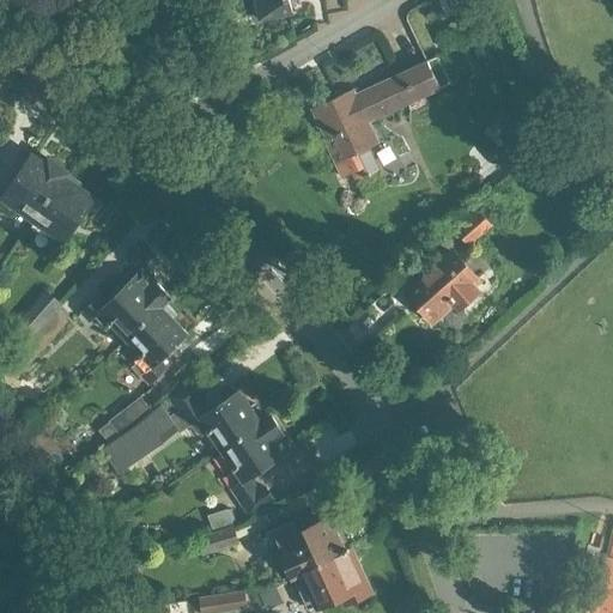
[(256,0),(260,19),(293,13),(291,0),(256,0)]
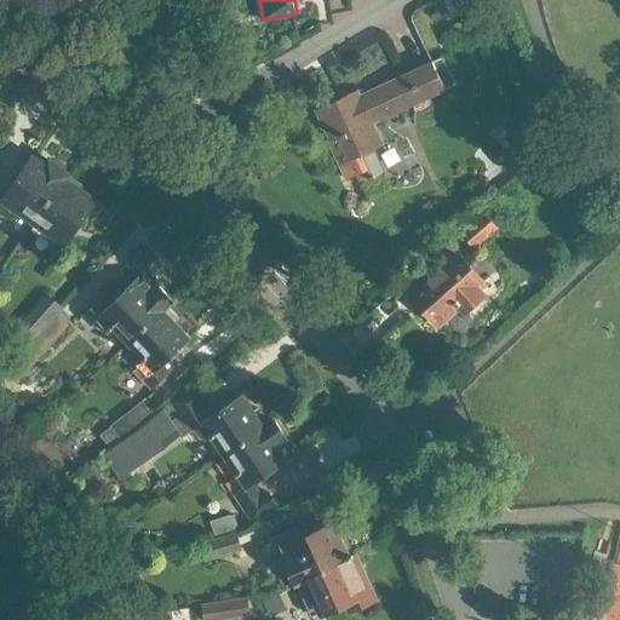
[(431,27),(418,33),(426,51),(440,45),(431,27)]
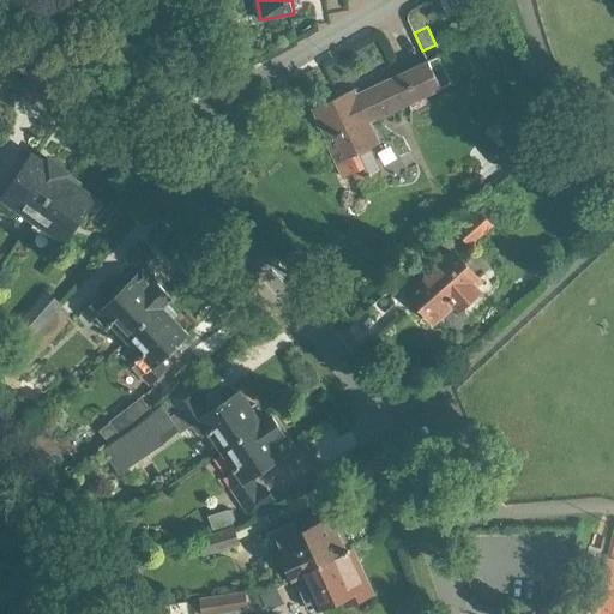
[(380,144),(369,121),(440,89),(428,61),(356,95),(354,90),(313,109),(327,142),(326,143),(343,179),(354,173),(357,181),(366,178),(367,179),(372,178),(371,175),(380,170),(369,149),(380,144)]
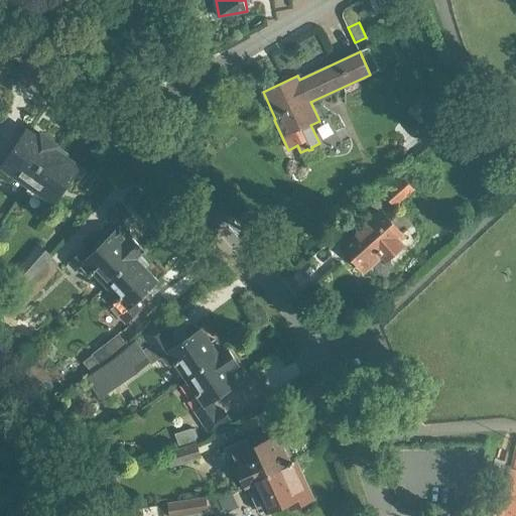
[(28,185),(56,146),(55,146),(56,145),(42,135),(38,138),(27,131),(26,132),(25,131),(24,131),(20,132),(19,133),(18,134),(18,137),(19,139),(19,141),(1,166),(28,185)]
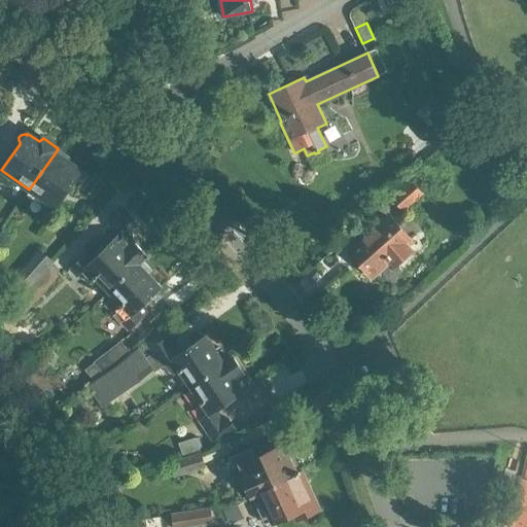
[(59,150),(58,149),(29,189),(57,209),(75,183),(78,186),(88,175),(69,162),(70,161),(70,160),(69,159),(59,150)]
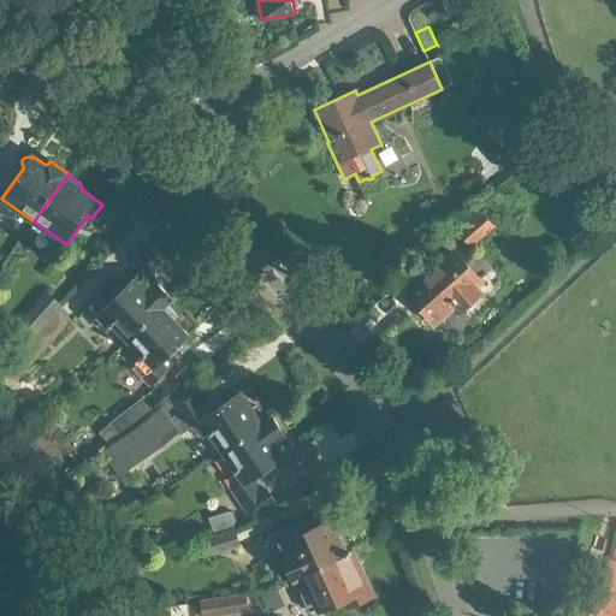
[(480,212),(455,232),(468,249),(493,227),(480,212)]
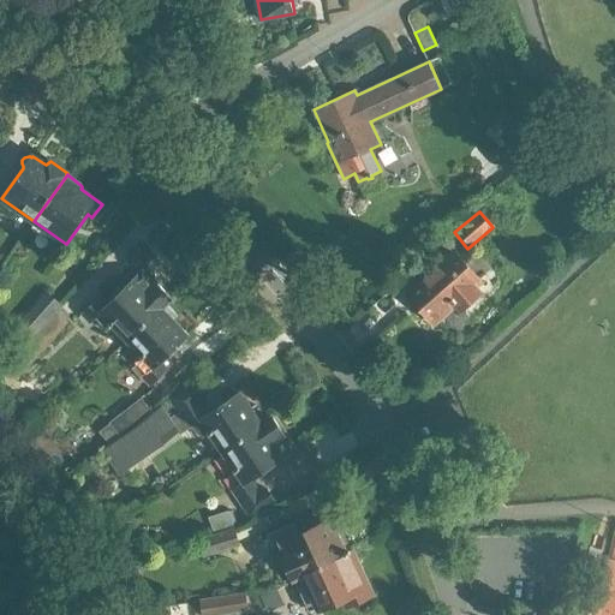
[(454,252),(410,292),(435,320),(457,300),(461,305),(478,291),(472,285),(478,279),(454,252)]
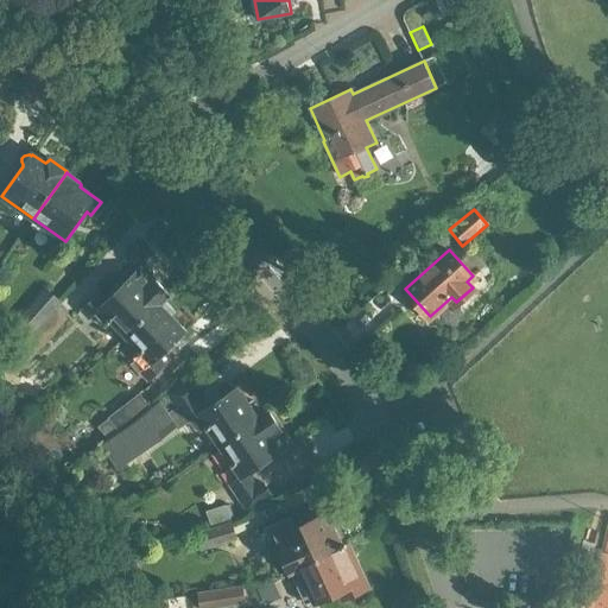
[(126,336),(165,299),(170,295),(143,267),(106,304),(96,295),(81,310),(90,320),(96,314),(106,323),(111,320),(126,336)]
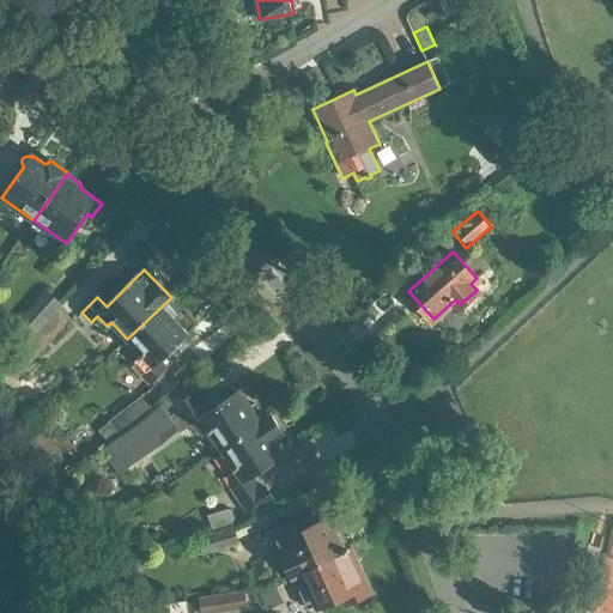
[(8,332),(22,345),(55,309),(61,302),(44,286),(20,314),(23,316),(8,332)]
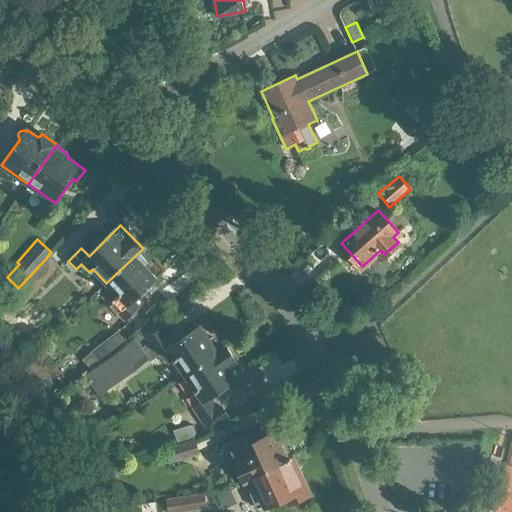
[(149,263),(139,252),(106,283),(120,297),(116,300),(123,307),(118,313),(125,321),(139,307),(133,301),(156,278),(145,267),(149,263)]
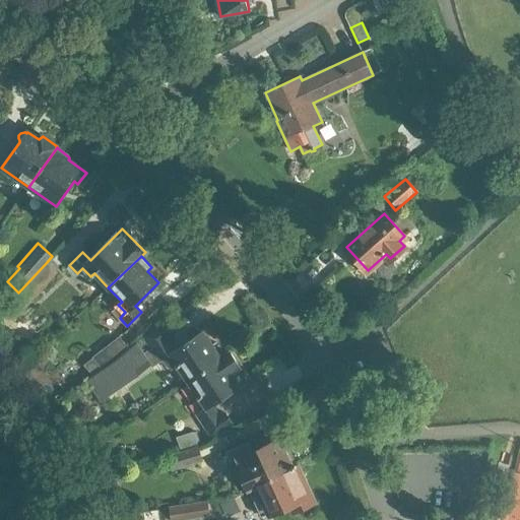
[(47,262),(18,293),(8,304),(20,315),(59,273),(47,262)]
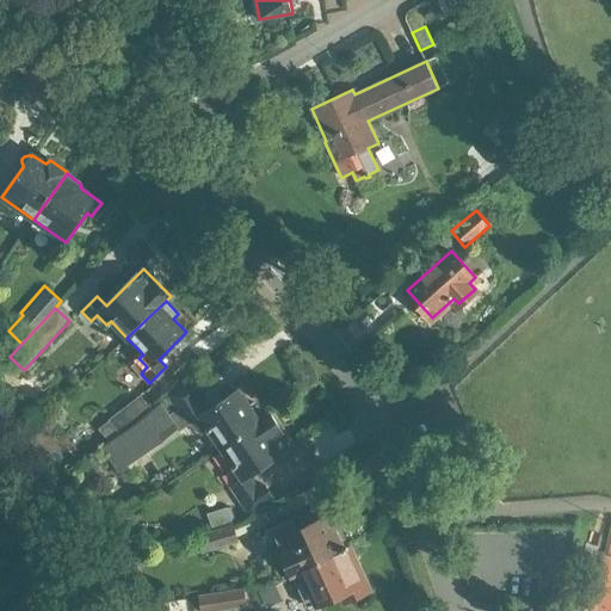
[(191,376),(152,407),(106,443),(122,467),(156,442),(152,436),(170,423),(166,415),(178,408),(187,425),(199,417),(220,446),(264,417),(255,402),(250,406),(239,390),(205,411),(197,396),(202,394),(191,376)]
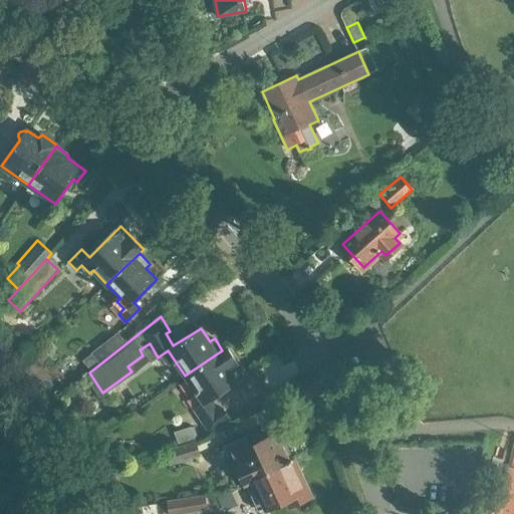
[(117,330),(91,351),(80,360),(89,372),(127,342),(117,330)]
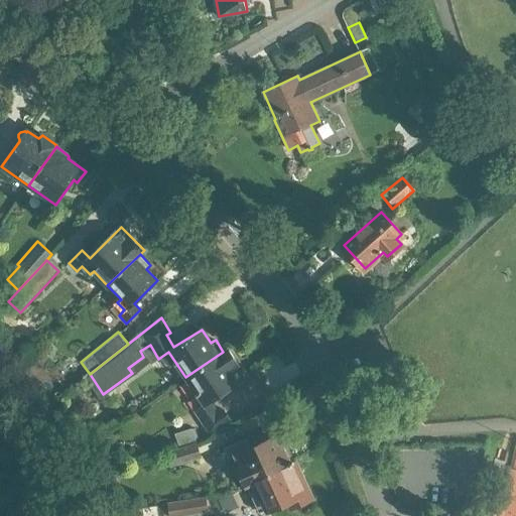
[(228,349),(223,352),(185,377),(204,403),(194,409),(209,433),(230,420),(223,410),(218,413),(210,401),(241,379),(233,367),(237,364),(228,349)]
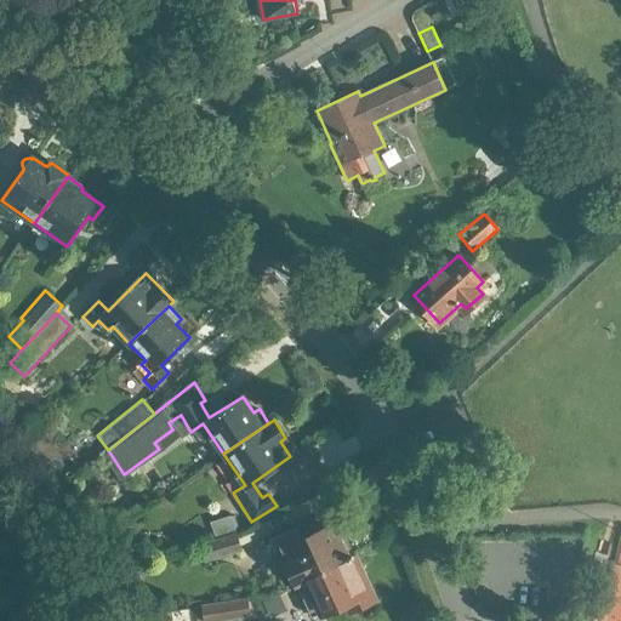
[(60,499),(66,507),(75,500),(69,491),(60,499)]
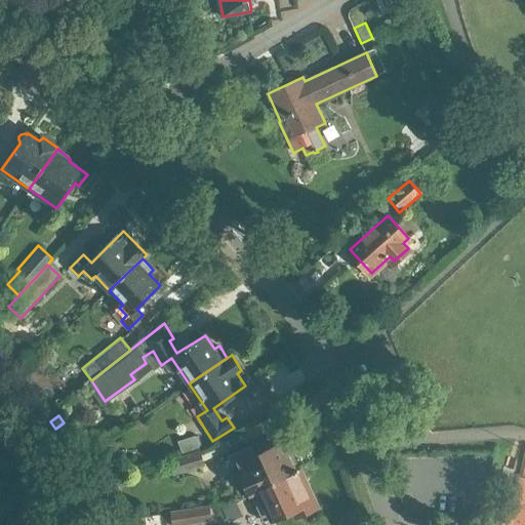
[(174,442),(180,456),(198,450),(193,436),(174,442)]
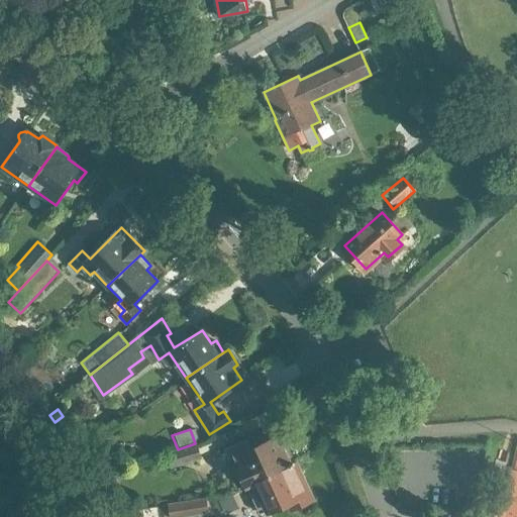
[(235,453),(248,484),(296,462),(296,461),(295,461),(294,460),(293,461),(287,447),(283,449),(278,436),(263,443),(262,441),(246,448),(243,439),(219,449),(223,458),(235,453)]
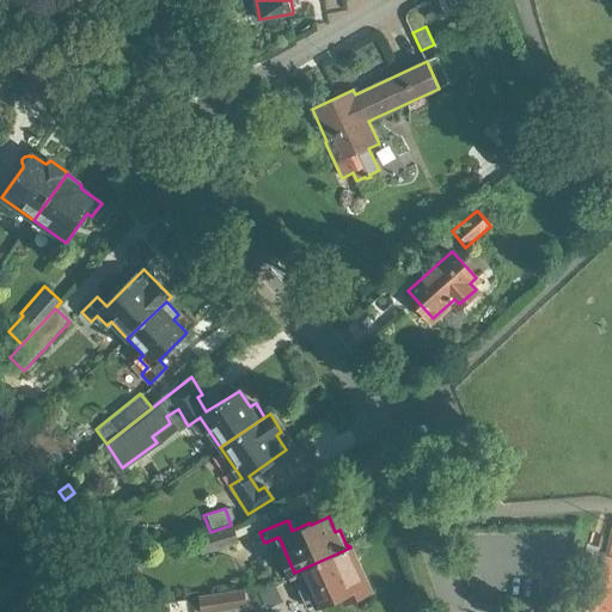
[(49,519),(46,520),(35,522),(37,532),(48,530),(51,528),(49,519)]
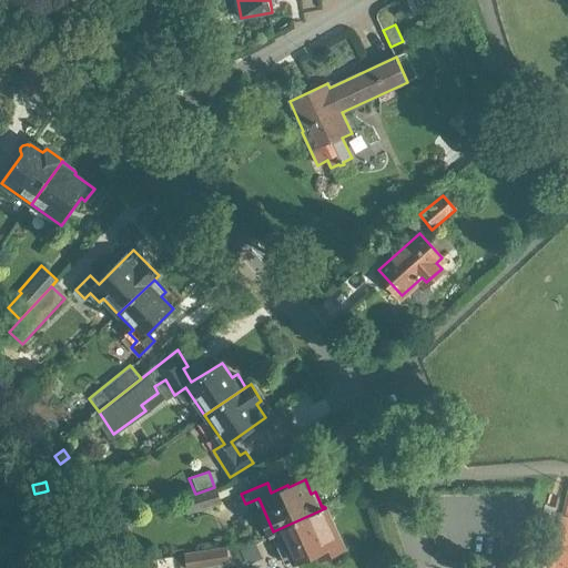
[(214,487),(195,494),(183,498),(188,514),(219,503),(214,487)]
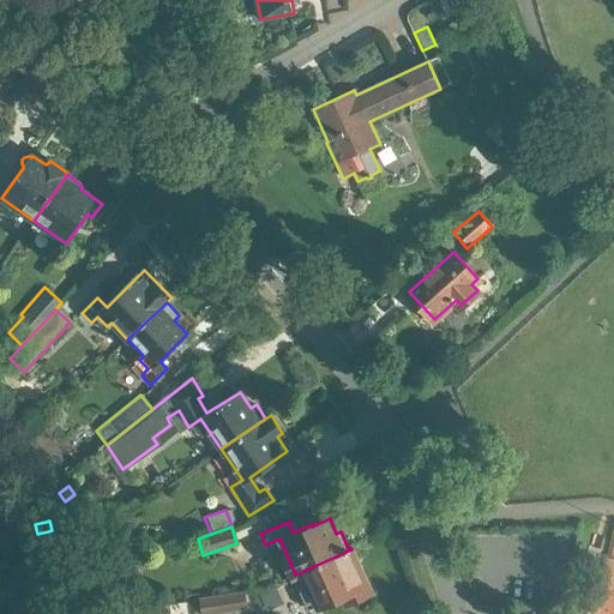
[(351,549),(295,575),(311,609),(320,606),(321,608),(344,597),(345,601),(355,597),(355,596),(369,589),(360,569),(351,549)]
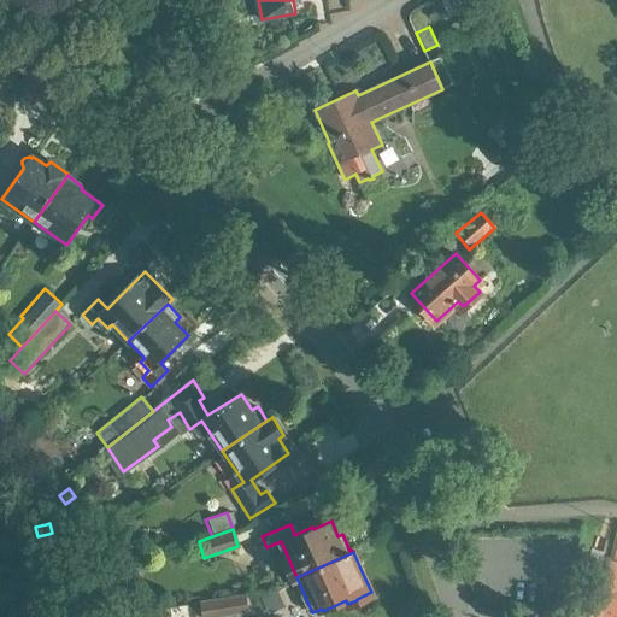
[(246,595),(201,601),(203,616),(206,616),(248,611),(246,595)]
